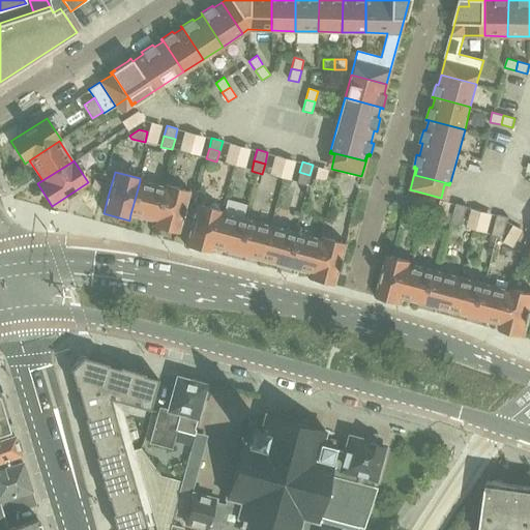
[(307,185),(310,175),(299,172),(296,183),(307,185)]
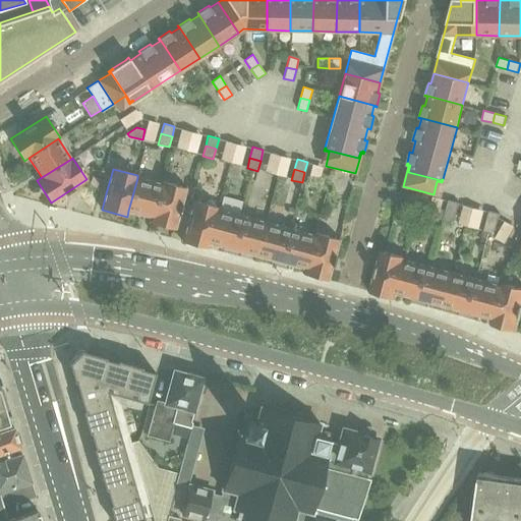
[(160,184),(137,178),(128,211),(152,218),(160,184)]
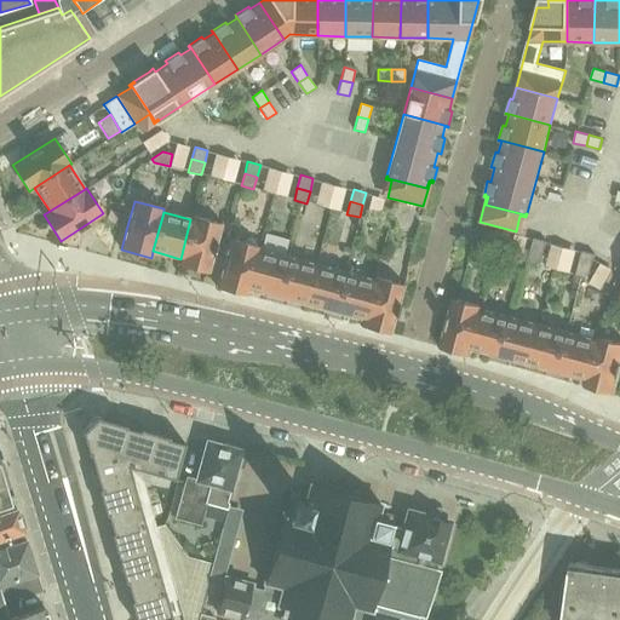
[(208,273),(214,251),(222,224),(191,216),(190,219),(181,259),(178,264),(208,273)]
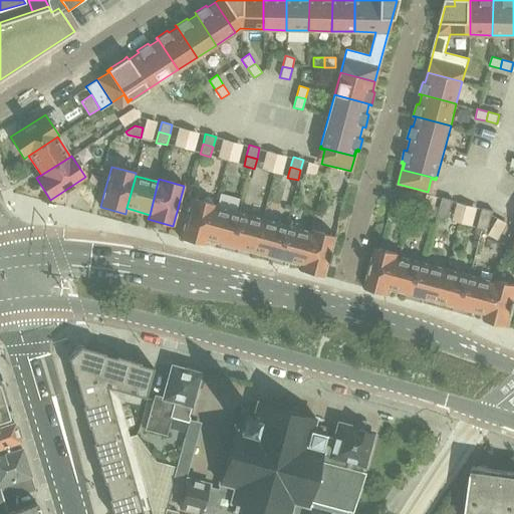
[(453,200),(443,197),(440,207),(450,210),(453,200)]
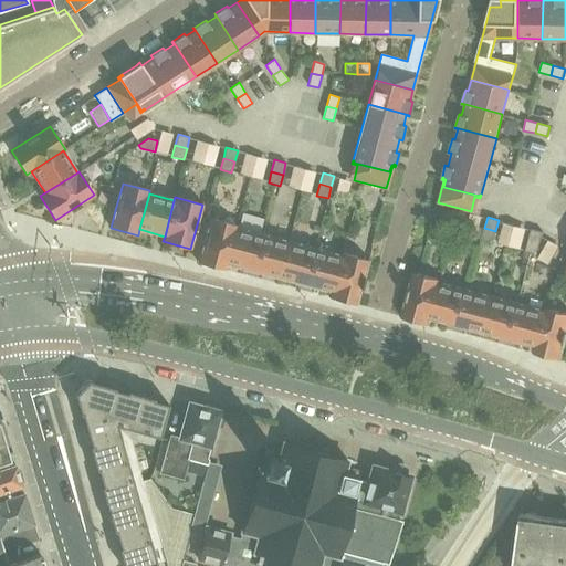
[(224,270),(227,264),(237,227),(238,224),(210,218),(198,262),(224,270)]
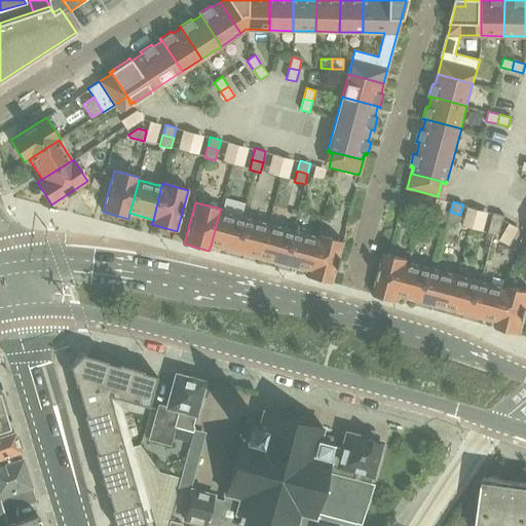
[(289,215),(295,217),(297,210),(291,208),(289,215)]
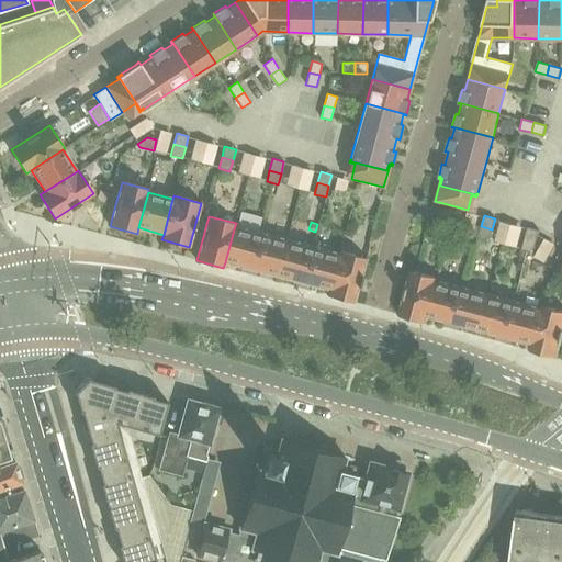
[(261,233),(235,225),(225,262),(250,269),(261,233)]
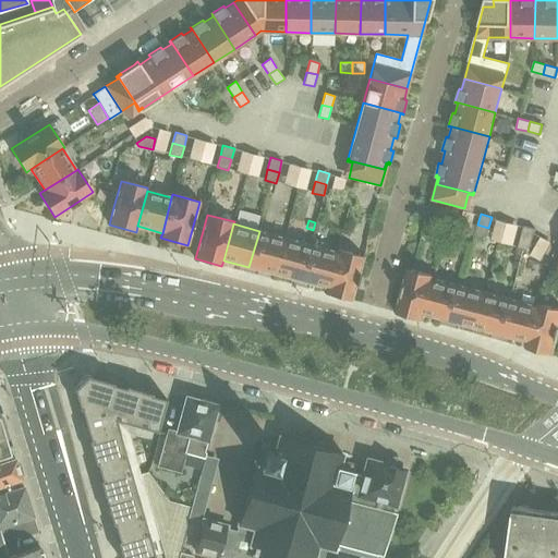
[(488,228),(477,225),(474,237),(486,239),(488,228)]
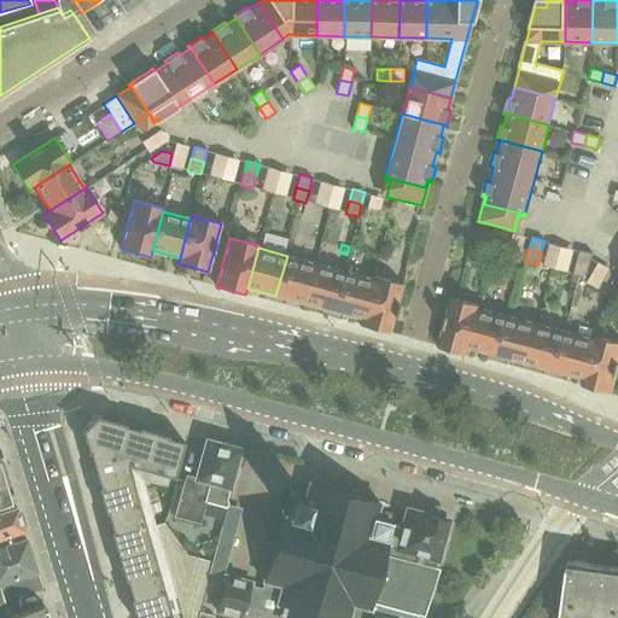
[(579,250),(577,262),(589,266),(593,254),(579,250)]
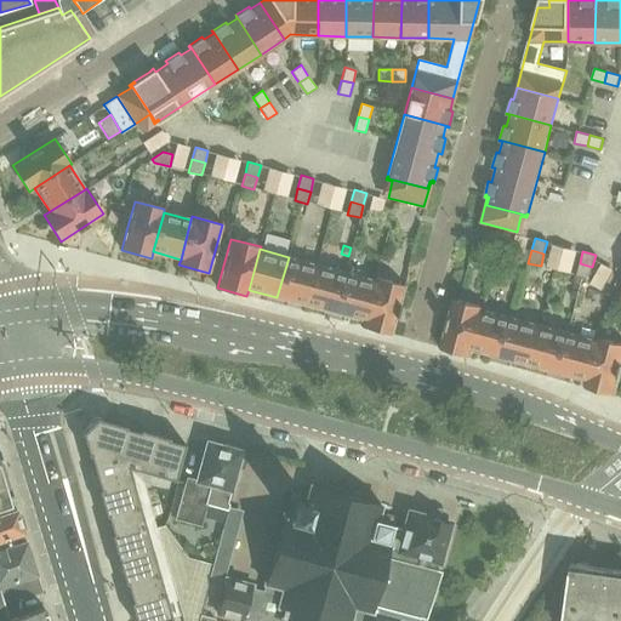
[(306,306),(318,265),(289,257),(277,297),(306,306)]
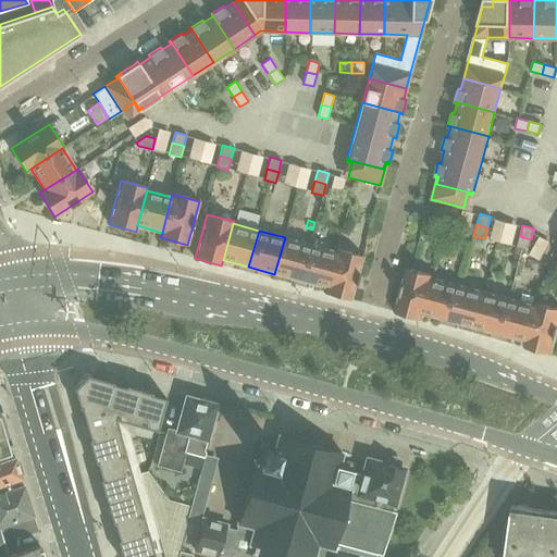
[(531,239),(520,236),(517,247),(528,250),(531,239)]
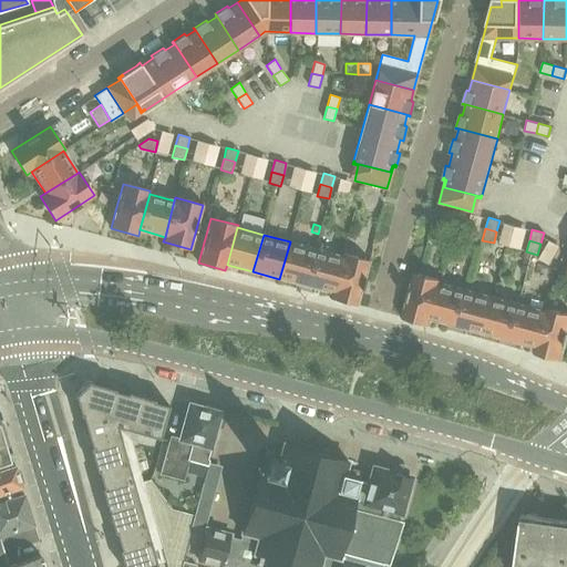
[(317,249),(290,241),(279,279),(306,286),(317,249)]
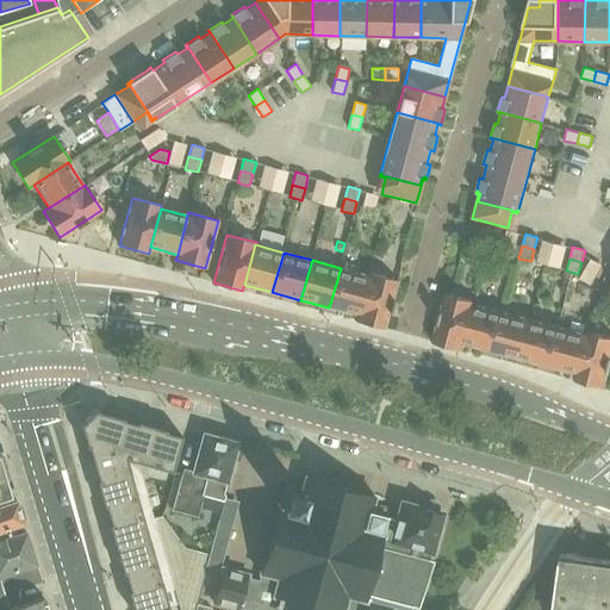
[(367,275),(341,268),(329,307),(356,315),(367,275)]
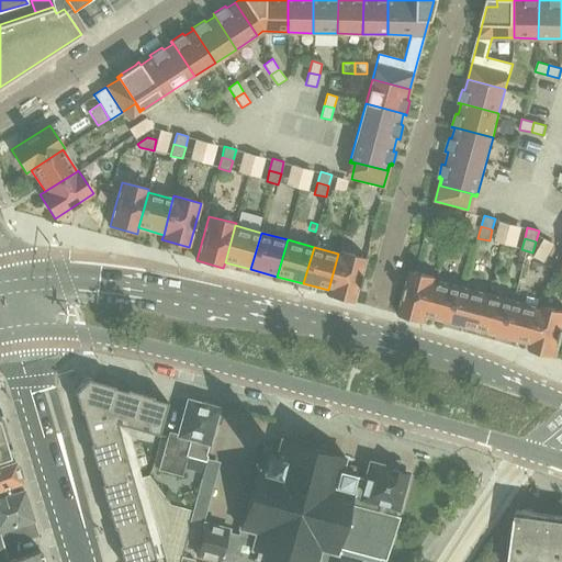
[(339,251),(338,254),(328,290),(326,295),(353,303),(359,283),(366,258),(339,251)]
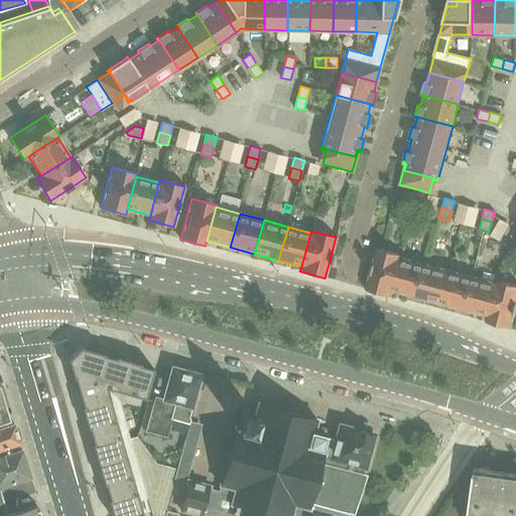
[(372,269),(366,289),(391,295),(392,289),(402,257),(403,255),(378,248),(372,269)]
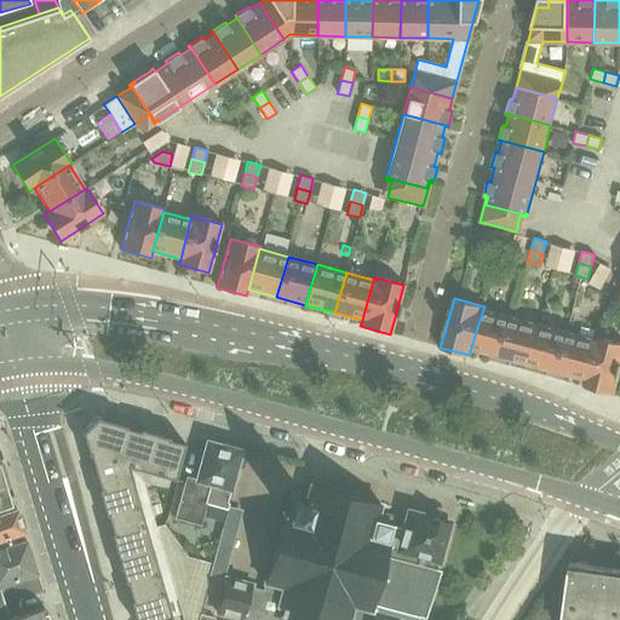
[(606,308),(602,321),(612,323),(615,310),(606,308)]
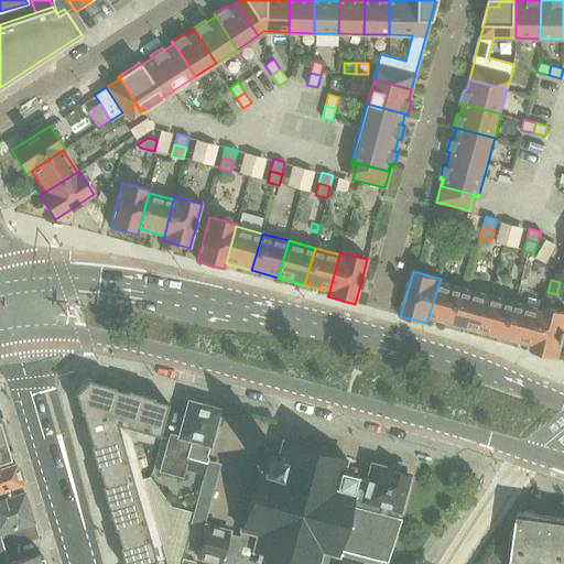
[(464,288),(440,281),(429,316),(454,323),(464,288)]
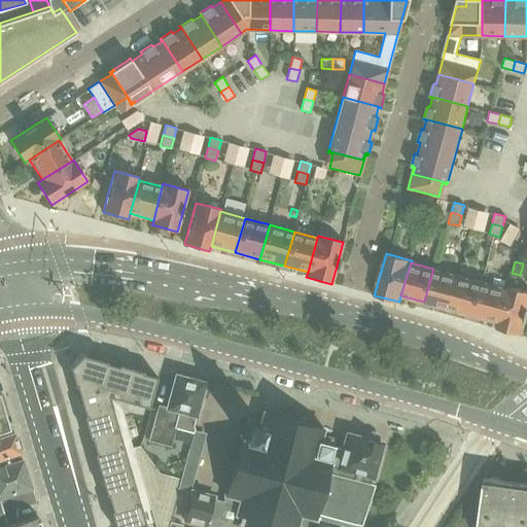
[(449,309),(458,275),(433,269),(424,302),(449,309)]
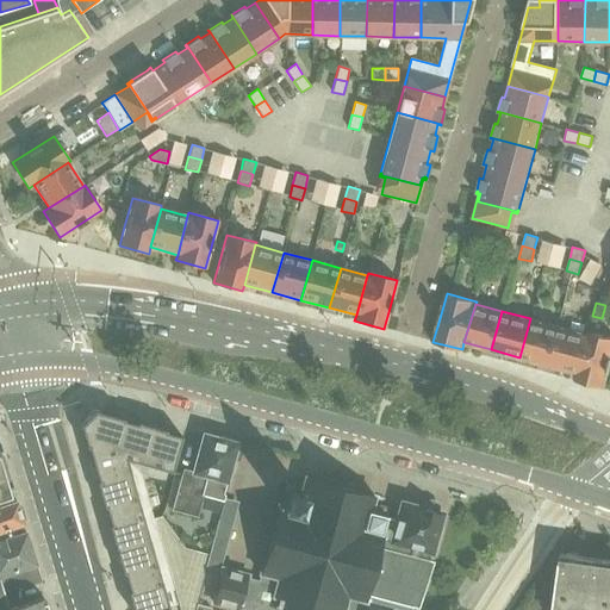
[(558,327),(530,318),(520,358),(547,365),(558,327)]
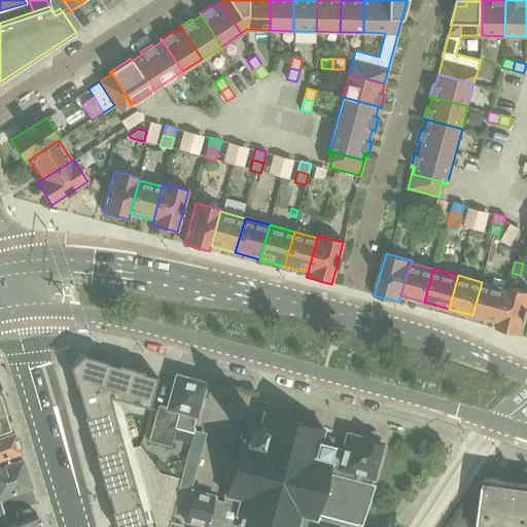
[(482,282),(472,315),(496,322),(505,288),(482,282)]
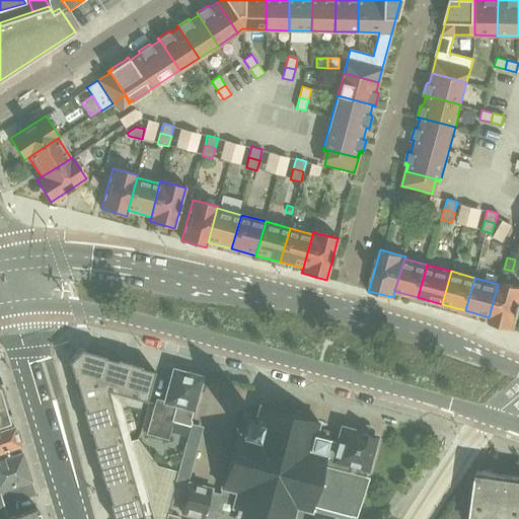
[(518,286),(499,281),(498,284),(489,317),(489,322),(513,329),(518,307),(518,286)]
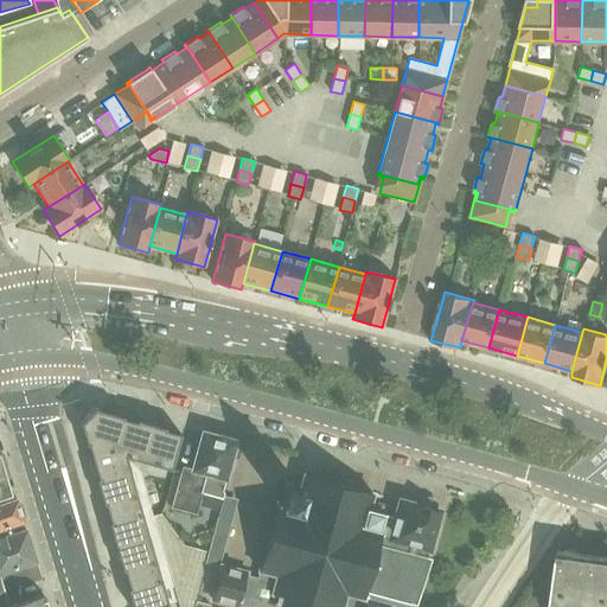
[(110,453),(154,465),(171,468),(180,434),(165,429),(165,428),(135,420),(134,421),(122,417),(122,416),(93,408),(78,422),(85,446),(87,445),(91,461),(94,460),(94,459),(97,458),(97,457),(110,453)]
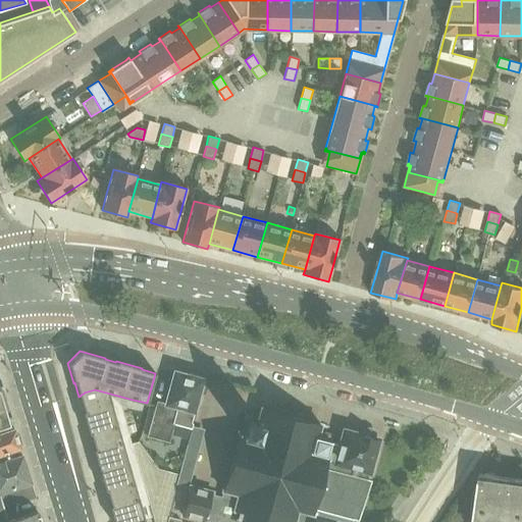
[(203,379),(200,378),(198,374),(190,372),(187,374),(175,371),(165,409),(155,406),(147,436),(169,442),(173,424),(191,428),(203,379)]
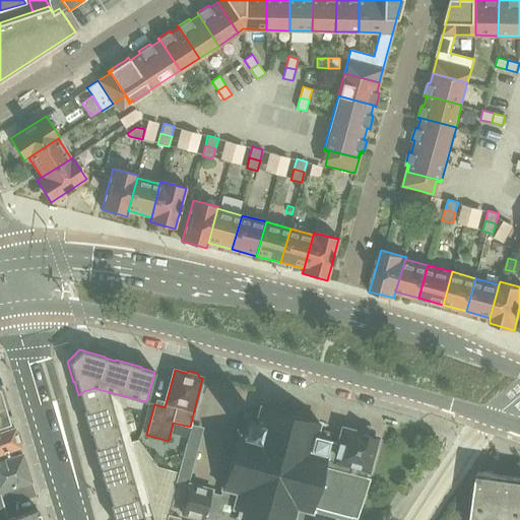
[(3,403),(3,402),(2,398),(4,397),(2,389),(0,388),(0,427),(9,424),(8,417),(7,416),(10,415),(6,403),(3,403)]
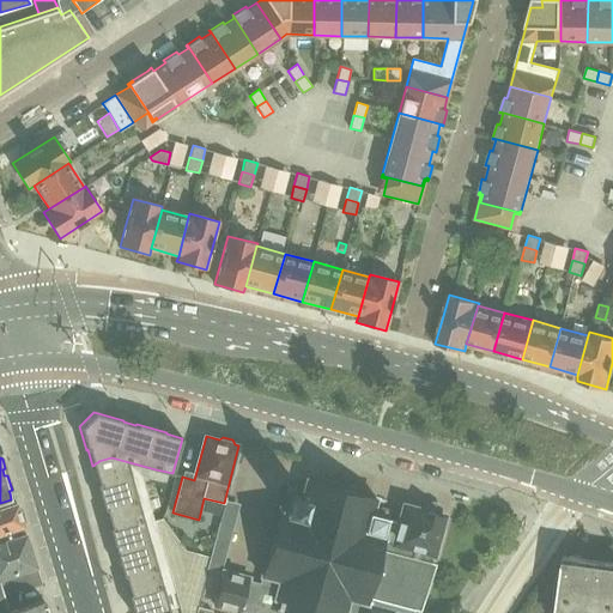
[(92,466),(98,483),(96,483),(104,510),(105,509),(110,526),(109,527),(123,577),(125,576),(129,593),(128,593),(133,612),(158,612),(177,607),(139,473),(153,477),(156,469),(111,457),(98,461),(98,462),(95,463),(95,465),(92,466)]
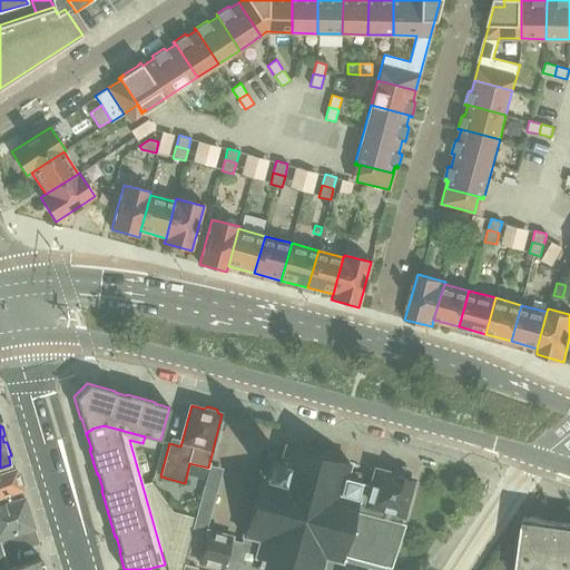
[(402,516),(408,494),(412,480),(410,480),(411,478),(411,477),(410,474),(410,473),(409,471),(408,470),(406,469),(404,469),(403,468),(401,468),(400,468),(397,469),(396,469),(395,470),(394,471),(393,473),(392,475),(375,471),(372,485),(371,484),(366,500),(359,498),(359,495),(357,495),(362,478),(346,473),(350,462),(326,457),(327,452),(308,448),(307,451),(285,445),(283,457),(267,453),(263,471),(261,471),(244,536),(249,537),(247,544),(233,541),(234,538),(208,532),(200,563),(224,569),(367,569),(370,561),(390,567),(404,523),(400,522),(402,516)]
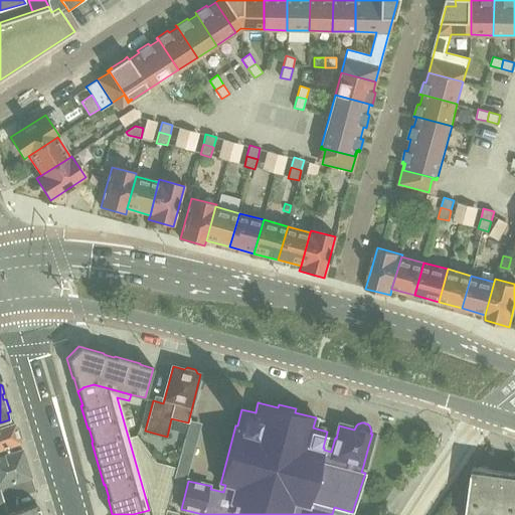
[(11,423),(0,426),(0,448),(19,442),(14,422),(11,423)]
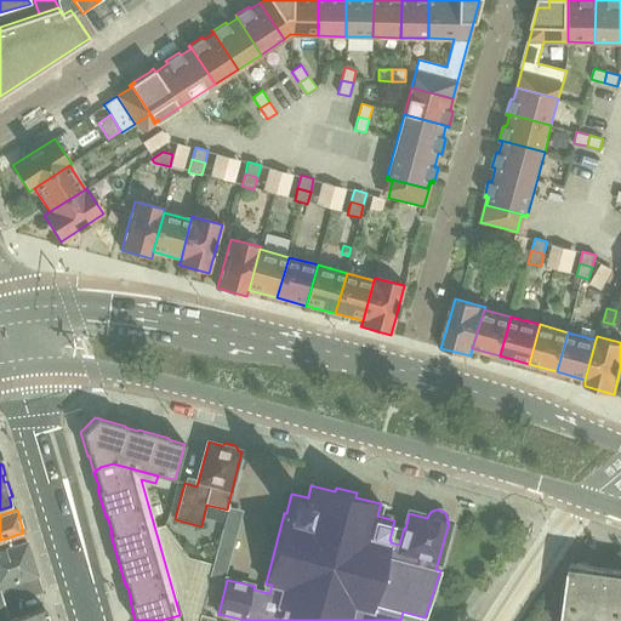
[(0,620),(16,616),(11,602),(43,592),(27,541),(0,550),(0,620)]
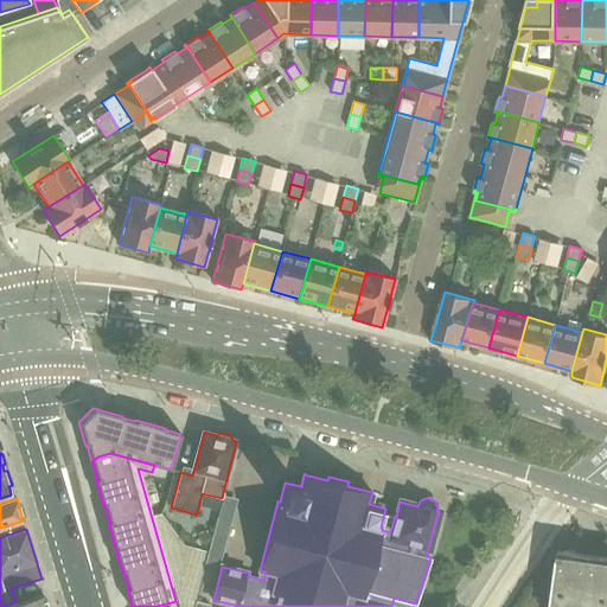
[(187,545),(174,590),(179,606),(193,606),(196,601),(206,562),(210,550),(189,544),(187,545)]
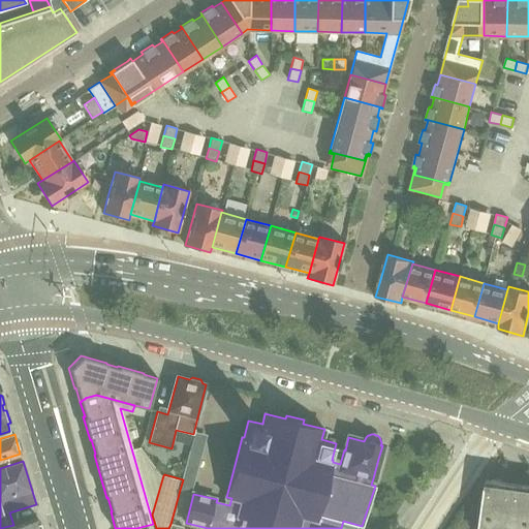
[(528,528),(528,485),(487,479),(486,490),(485,490),(475,505),(471,503),(454,528),(528,528)]
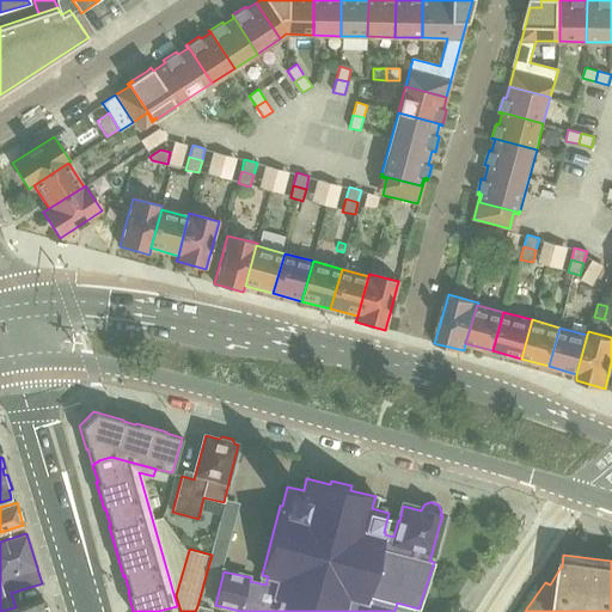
[(47,611),(43,599),(16,607),(0,611),(47,611)]
